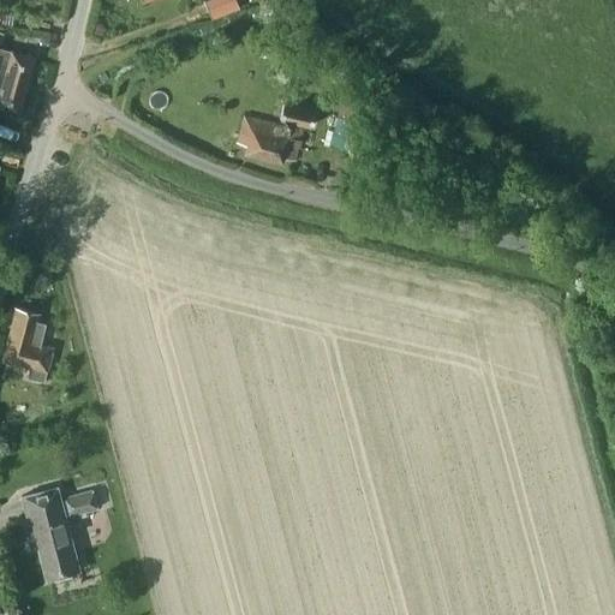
[(239,10),(234,0),(207,0),(204,1),(212,21),(239,10)]
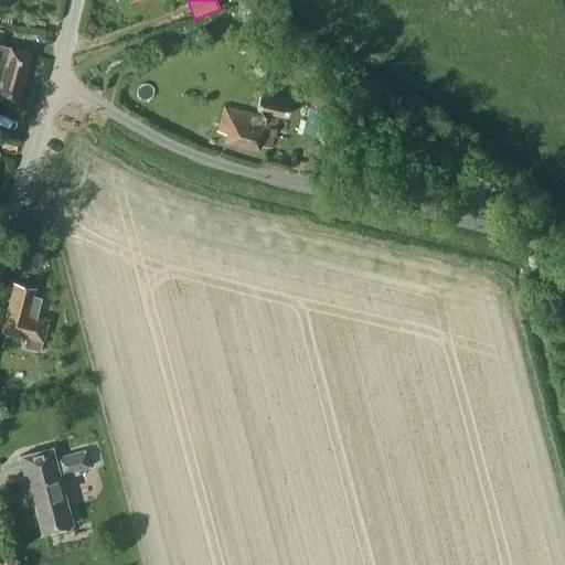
[(0,23),(10,25),(11,13),(0,11),(0,23)]
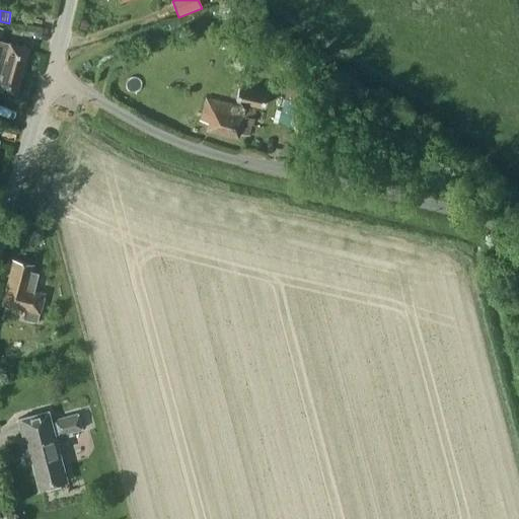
[(0,35),(3,27),(0,26),(0,88),(16,93),(29,48),(9,43),(9,44),(0,42),(0,35)]
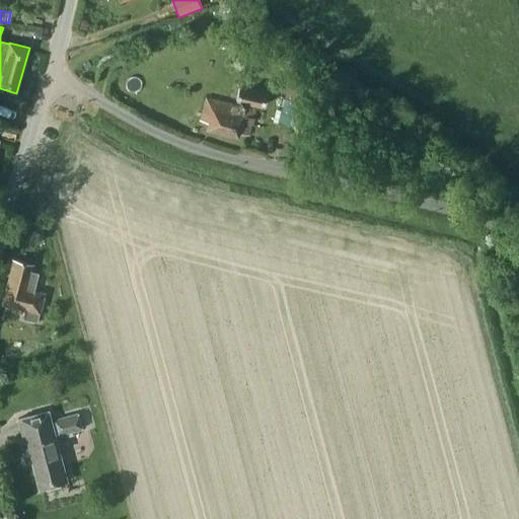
[(258,51),(242,41),(236,52),(252,61),(258,51)]
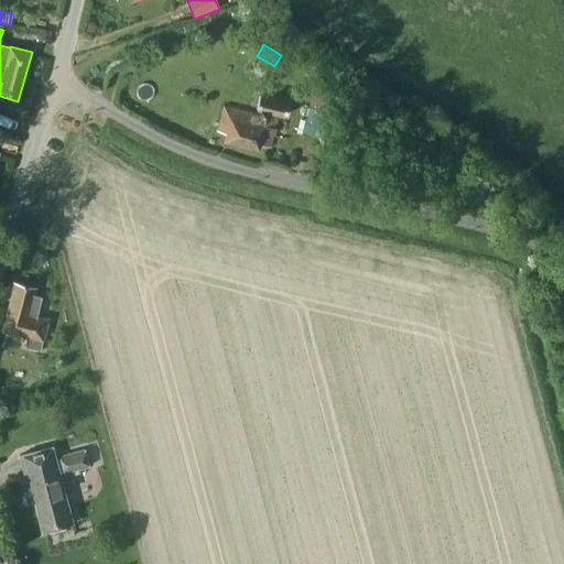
[(289,102),(260,95),(256,110),(285,118),(289,102)]
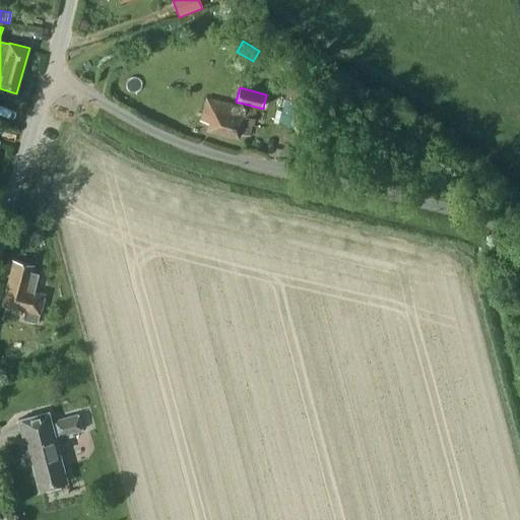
[(302,103),(285,98),(278,122),(294,127),(302,103)]
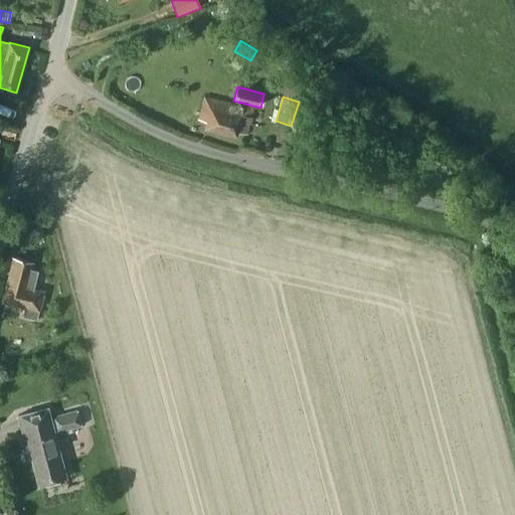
[(246,134),(252,109),(204,98),(199,120),(207,122),(205,128),(236,136),(237,132),(246,134)]
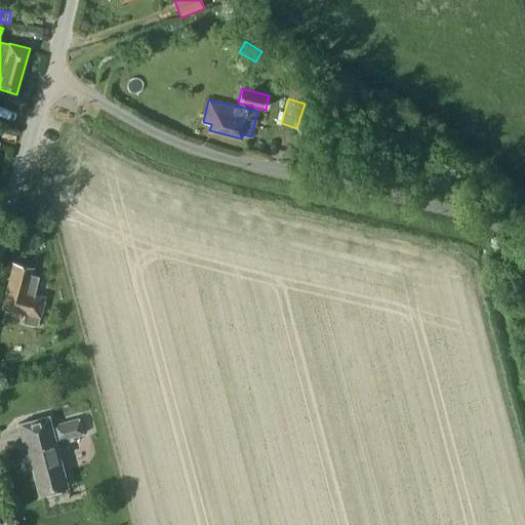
[(34,268),(13,263),(2,309),(26,315),(24,322),(38,326),(45,296),(35,293),(39,276),(32,274),(34,268)]
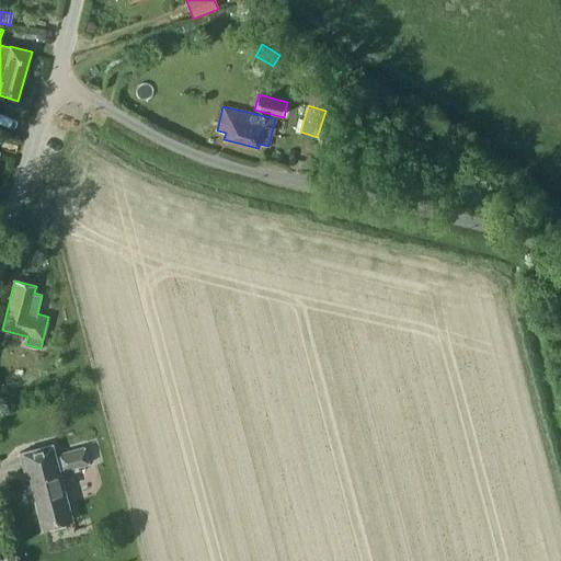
[(55,456),(53,444),(20,453),(20,455),(22,454),(29,478),(23,479),(29,502),(35,501),(43,528),(72,521),(59,471),(88,464),(83,448),(55,456)]
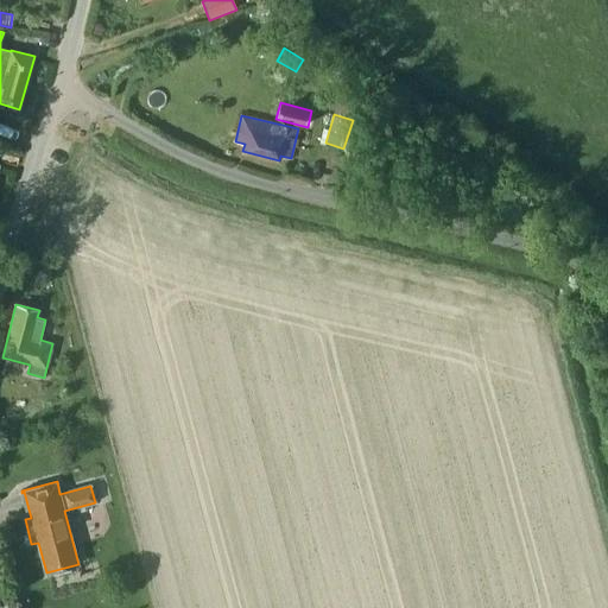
All buildings are outlined.
